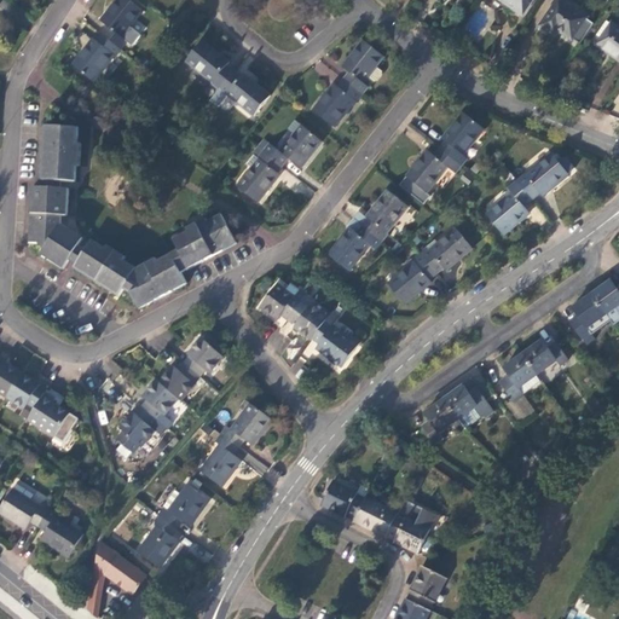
[(106,27),(100,34),(120,48),(126,42),(131,46),(139,35),(128,27),(142,11),(127,0),(116,0),(100,22),(106,27)]
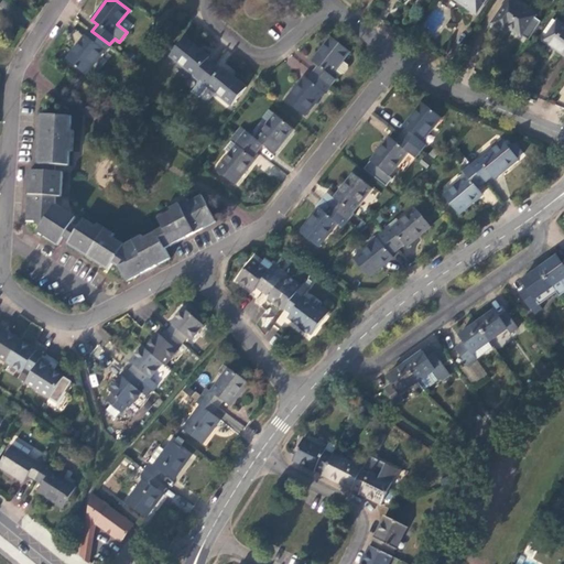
[(475,13),(485,0),(445,0),(443,4),(451,9),(461,8),(463,4),(475,13)]
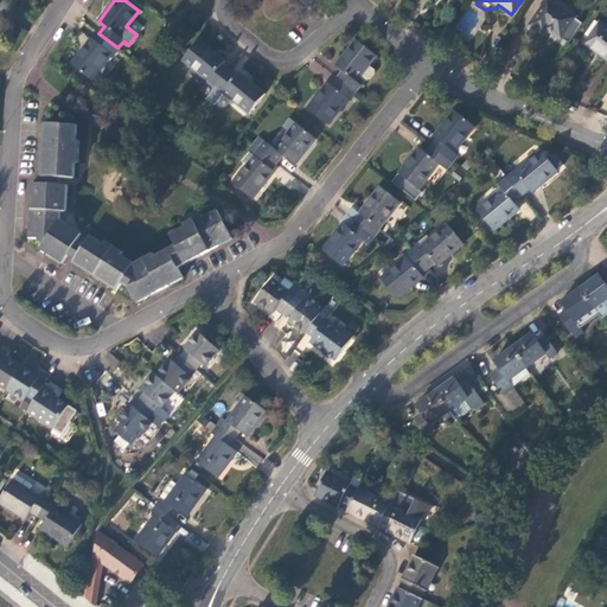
[(575,17),(550,0),(545,0),(529,25),(538,32),(542,27),(560,38),(562,38),(568,43),(581,24),(574,18),(575,17)]
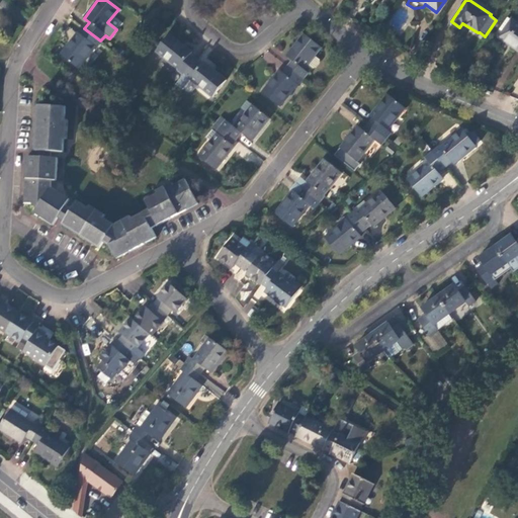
[(517,22),(512,18),(498,37),(517,51),(517,22)]
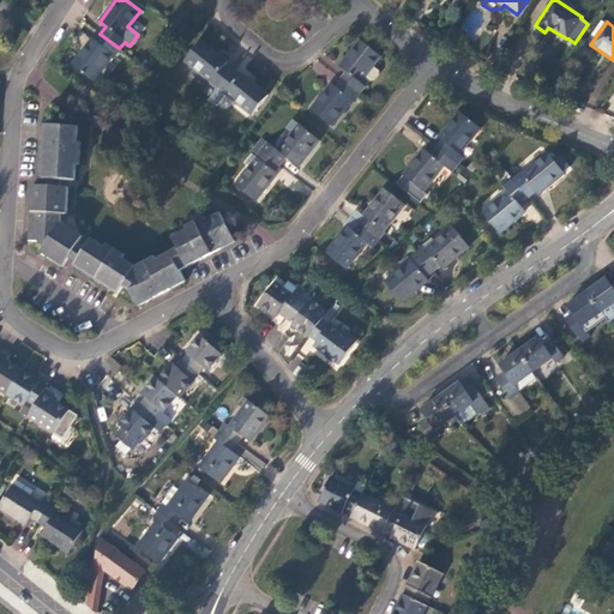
[(119,48),(100,34),(95,41),(92,38),(71,65),(91,80),(113,54),(114,55),(119,48)]
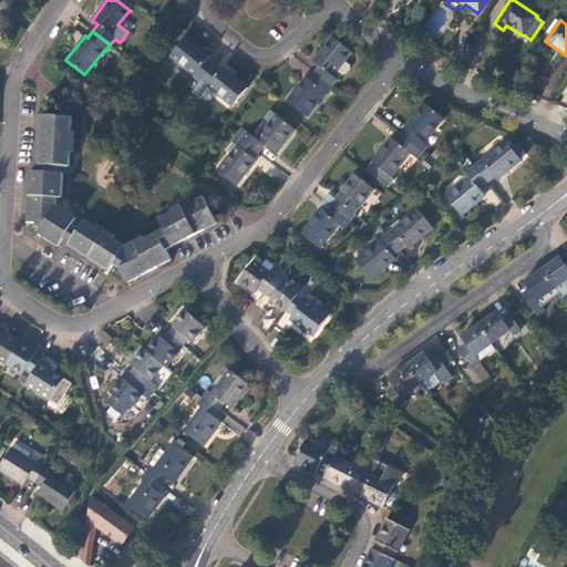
[(200,82),(214,65),(208,61),(209,58),(185,38),(169,55),(195,76),(194,78),(200,82)]
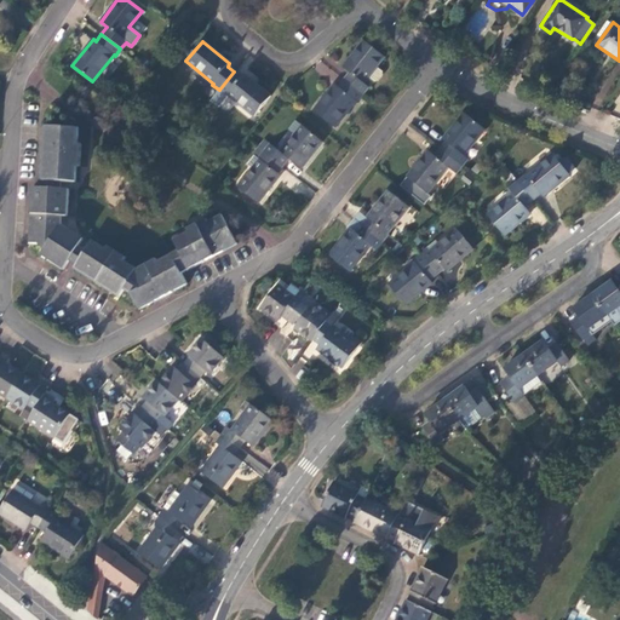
[(349,73),(344,80),(362,95),(368,87),(363,82),(384,57),(363,41),(343,67),(349,73)]
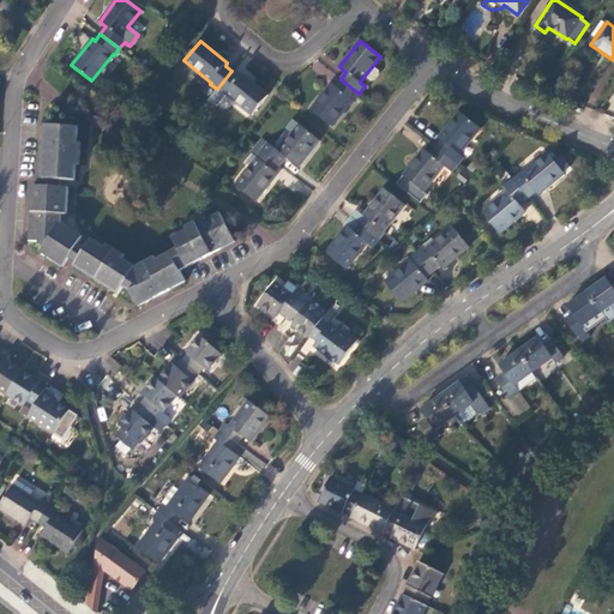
[(239,77),(232,71),(217,89),(223,95),(226,94),(251,115),(268,96),(240,73),(239,77)]
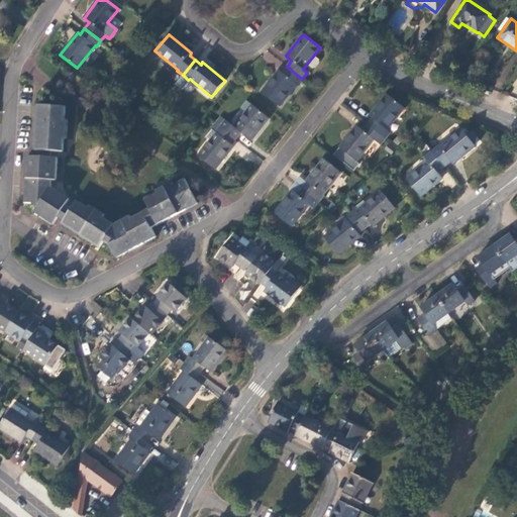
[(302,79),(287,67),(282,73),(279,71),(262,92),(279,105),(296,85),(297,85),(302,79)]
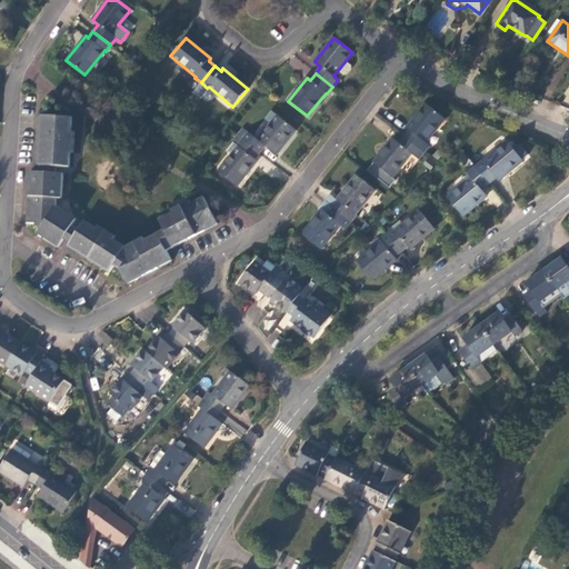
[(118,95),(108,98),(110,108),(120,106),(118,95)]
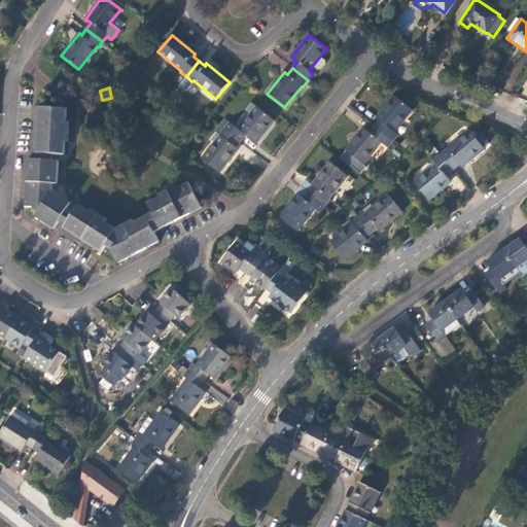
[(379,121),(374,127),(392,140),(397,135),(394,132),(412,110),(393,96),(376,118),(379,121)]
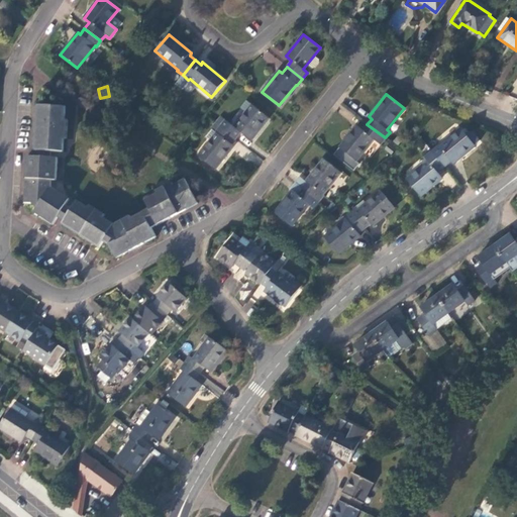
[(224,119),(220,125),(235,138),(240,132),(250,140),(269,118),(252,104),(233,126),(224,119)]
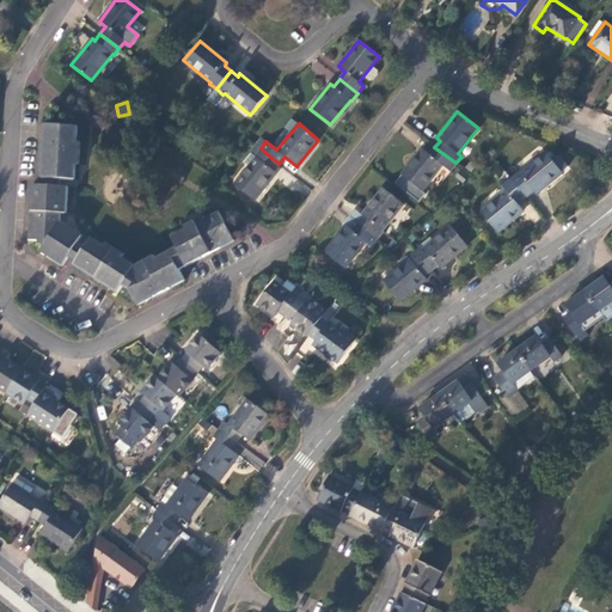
[(44,177),(60,178),(74,179),(74,164),(78,164),(80,142),(75,142),(77,127),(46,124),(43,177),(44,177)]
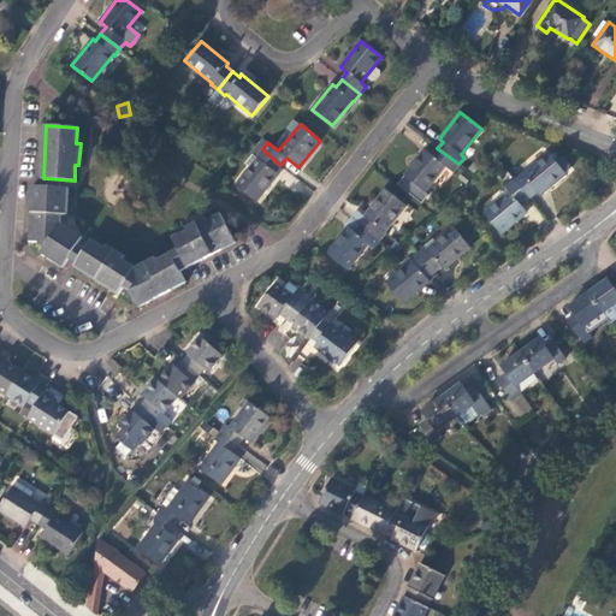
[(458,164),(437,148),(431,155),(425,149),(403,176),(424,193),(444,166),(452,172),(458,164)]
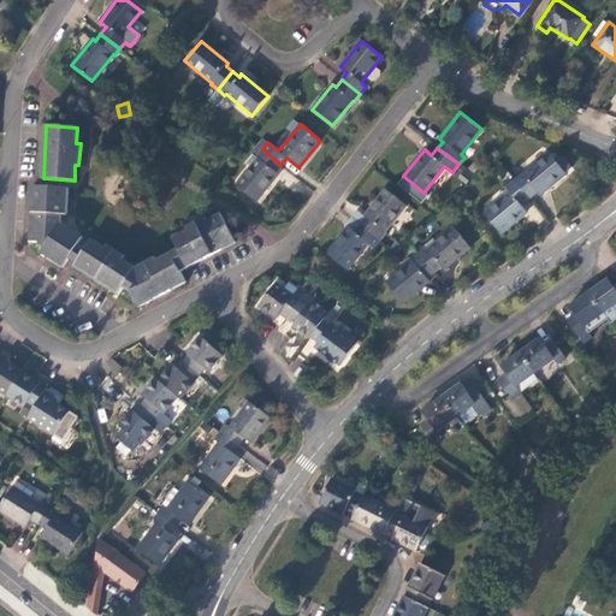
[(280,165),(262,149),(256,157),(258,158),(236,185),(255,201),(278,173),(274,171),(280,165)]
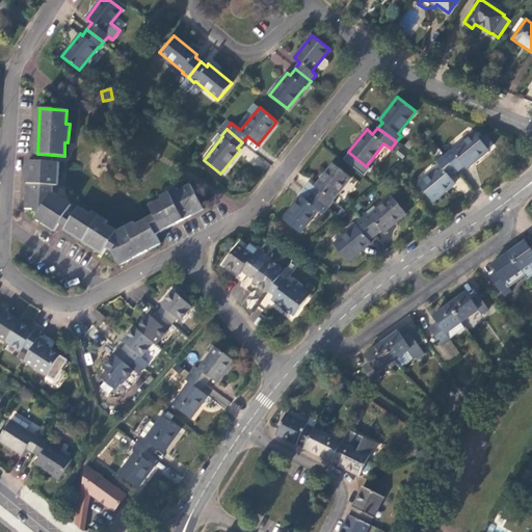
[(451,150),(444,156),(456,171),(463,165),(466,168),(488,150),(474,132),(452,151),(451,150)]
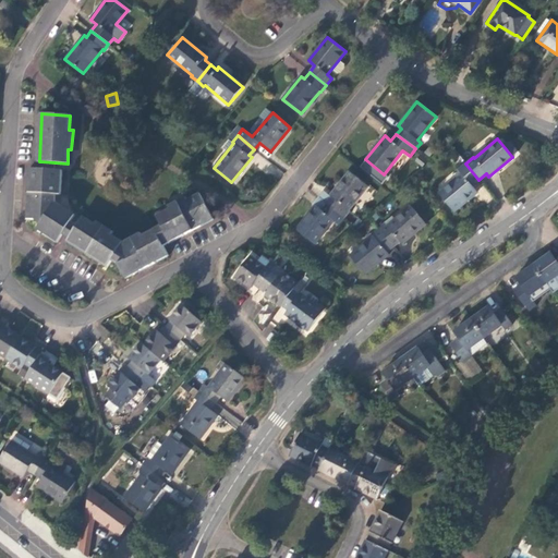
[(53,170),(55,162),(40,161),(40,169),(29,168),(26,218),(34,219),(39,223),(36,229),(57,243),(62,234),(69,238),(76,225),(71,221),(74,215),(53,202),(55,194),(60,194),(61,170),(53,170)]
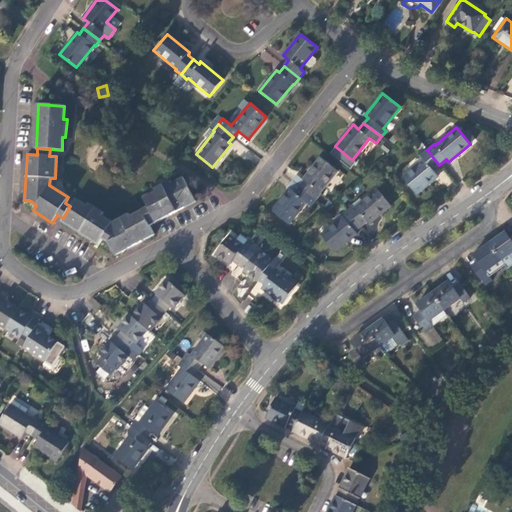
[(439,165),(427,150),(420,156),(423,159),(402,177),(416,195),(437,176),(432,170),(439,165)]
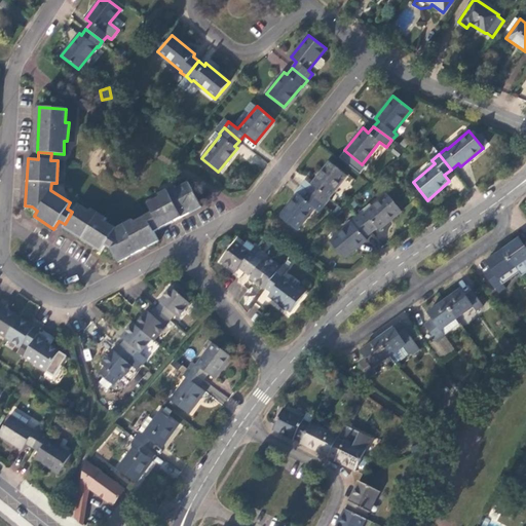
[(313,186),(308,192),(325,204),(329,198),(346,176),(329,162),(311,185),(313,186)]
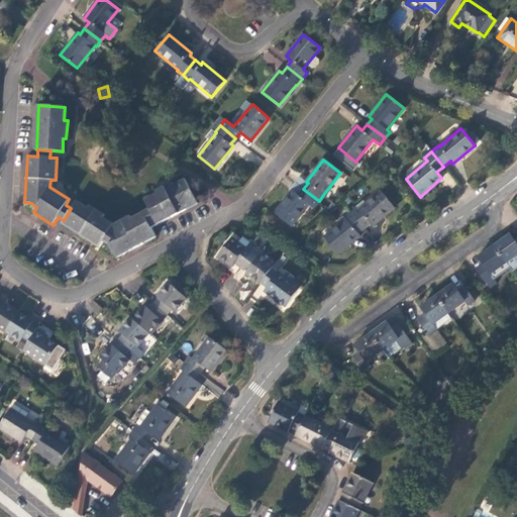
[(143,212),(151,227),(197,202),(185,179),(173,185),(172,183),(156,191),(158,194),(144,200),(149,209),(143,212)]
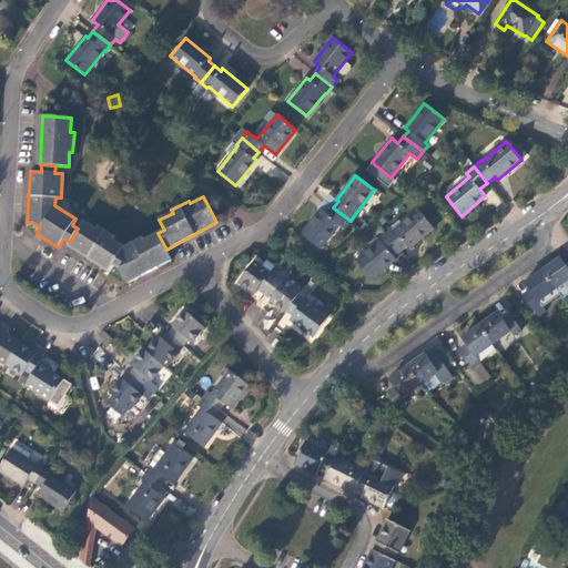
[(351,221),(333,208),(328,214),(321,209),(301,234),(320,249),(340,223),(345,227),(351,221)]
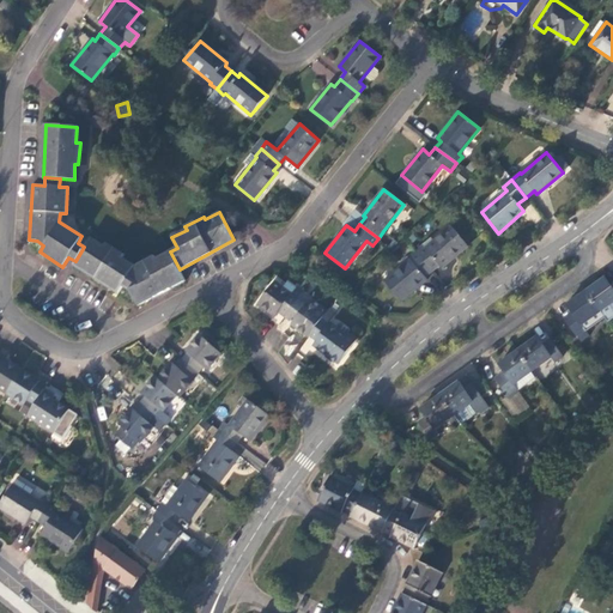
[(416,252),(432,271),(438,266),(441,268),(468,246),(451,226),(443,234),(434,241),(432,237),(416,252)]
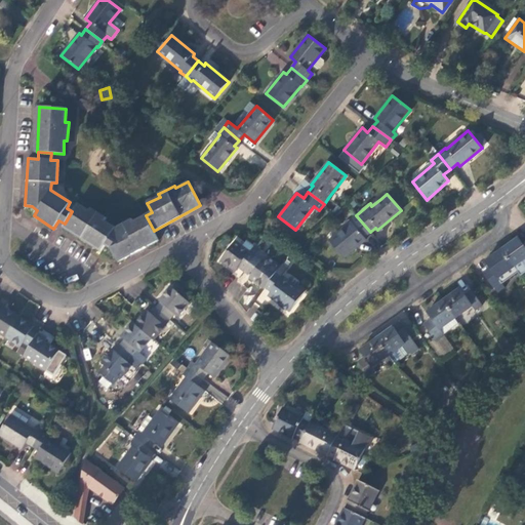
[(371,206),(379,200),(377,197),(370,203),(371,206)]
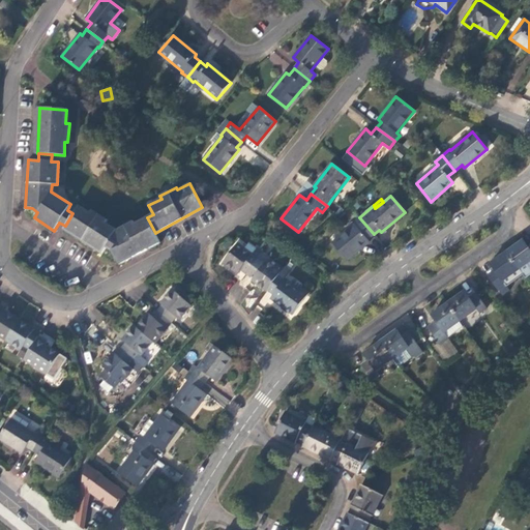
[(72,213),(65,226),(62,229),(101,253),(106,247),(112,252),(119,263),(159,242),(155,233),(147,217),(135,224),(134,221),(116,230),(105,224),(107,221),(91,211),(89,213),(78,206),(72,213)]
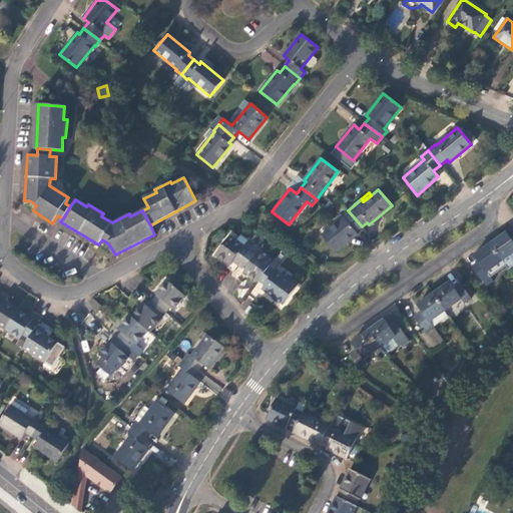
[(356,231),(362,226),(348,210),(343,214),(344,217),(337,222),(322,235),(335,251),(358,233),(356,231)]
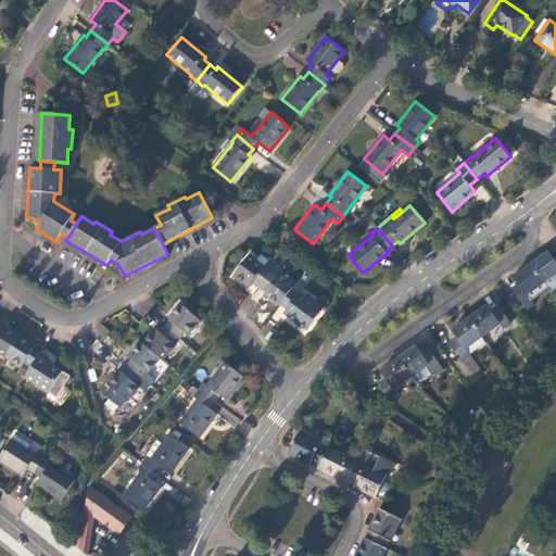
[(363,239),(365,241),(373,236),(371,232),(363,239)]
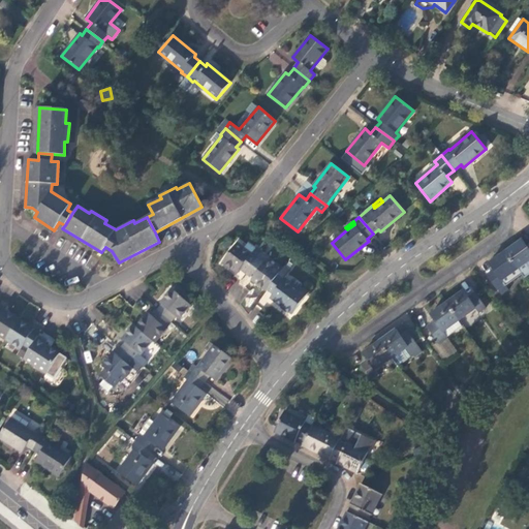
[(528,244),(527,246),(522,240),(505,251),(518,269),(522,275),(524,278),(528,274),(528,244)]
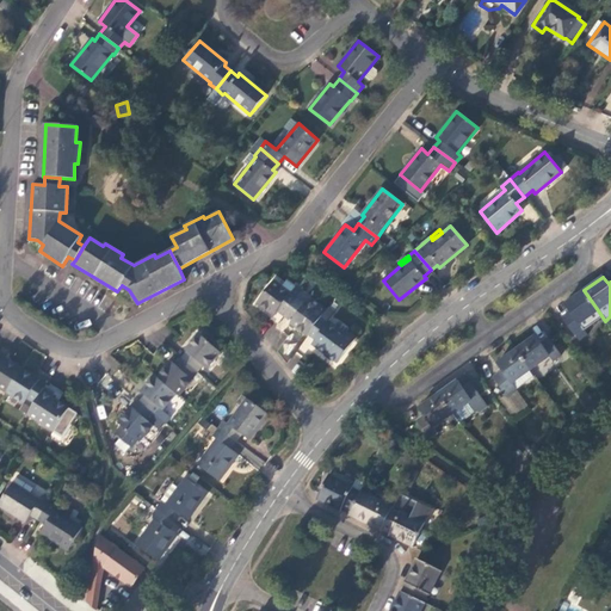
[(278,310),(284,315),(296,298),(290,295),(291,294),(273,281),(257,302),(273,315),(278,310)]
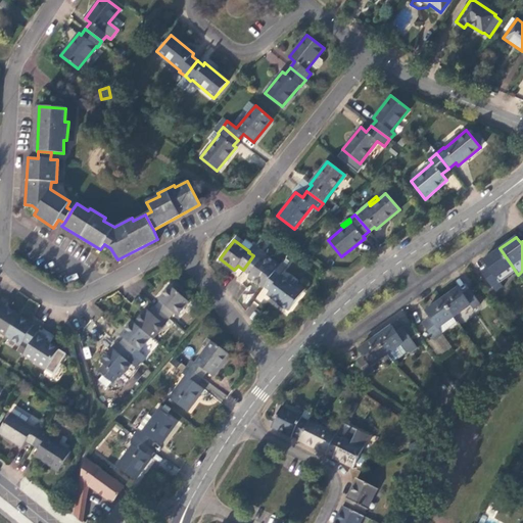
[(512,266),(500,248),(483,260),(487,267),(481,272),(491,286),(498,281),(500,283),(516,272),(512,266)]
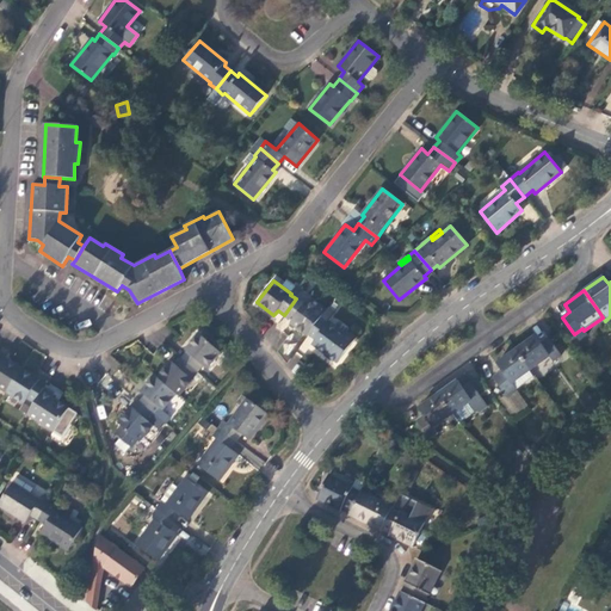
[(290,322),(307,335),(308,334),(321,316),(323,314),(306,300),(303,304),(296,298),(284,315),(291,320),(290,322)]
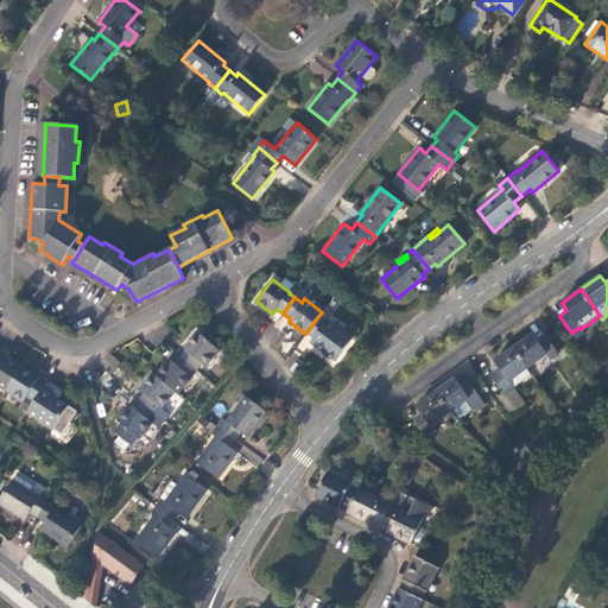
[(320,315),(306,333),(314,337),(310,342),(335,361),(355,334),(347,328),(344,331),(328,320),(327,321),(320,315)]
